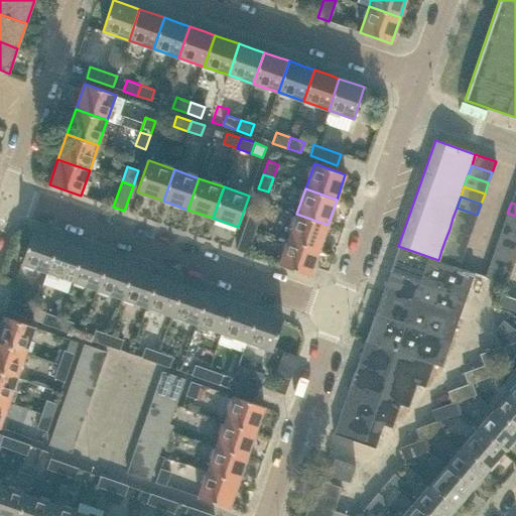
[(474,225),(477,215),(457,208),(453,218),(474,225)]
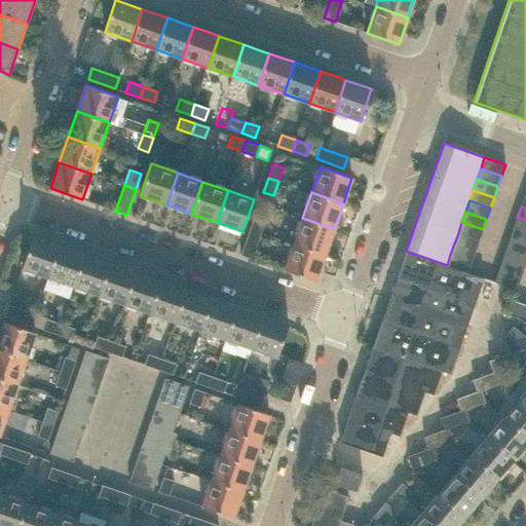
[(251,228),(262,232),(267,217),(256,213),(251,228)]
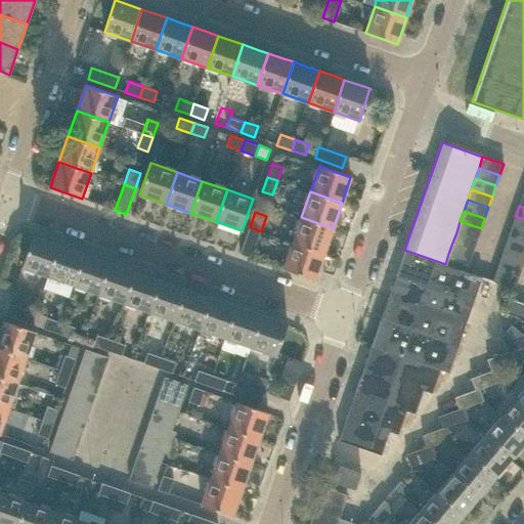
[(523,231),(523,219),(515,216),(512,227),(523,231)]
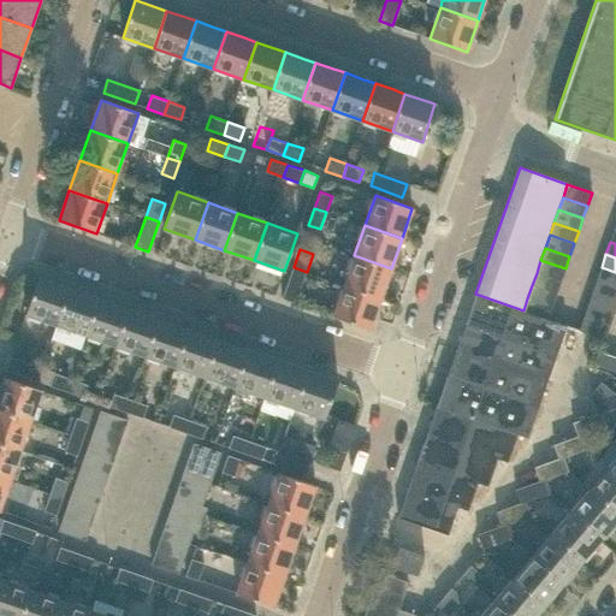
[(380,298),(391,268),(354,255),(344,285),(380,298)]
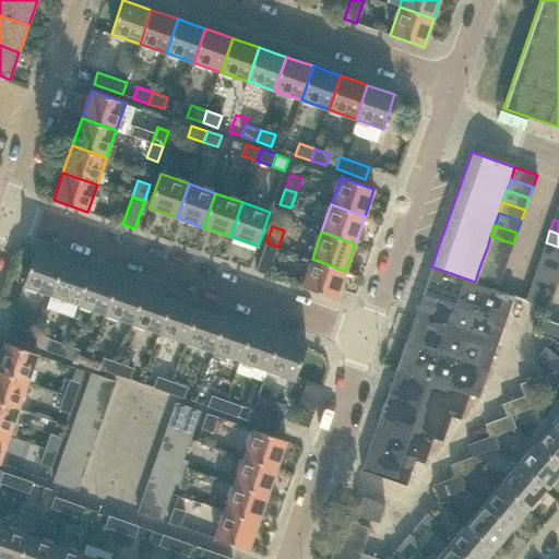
[(509,256),(513,244),(490,236),(487,248),(509,256)]
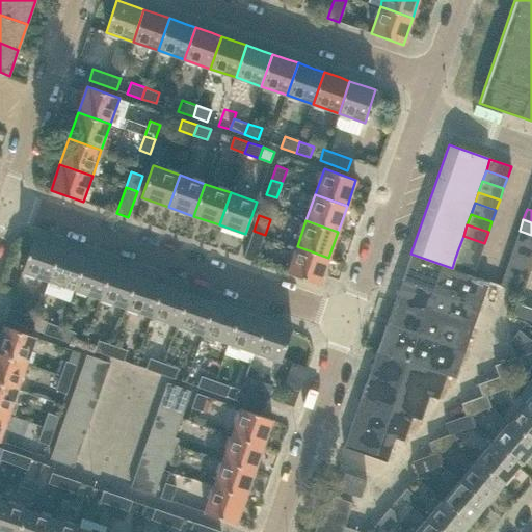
[(255,262),(265,235),(254,231),(243,258),(255,262)]
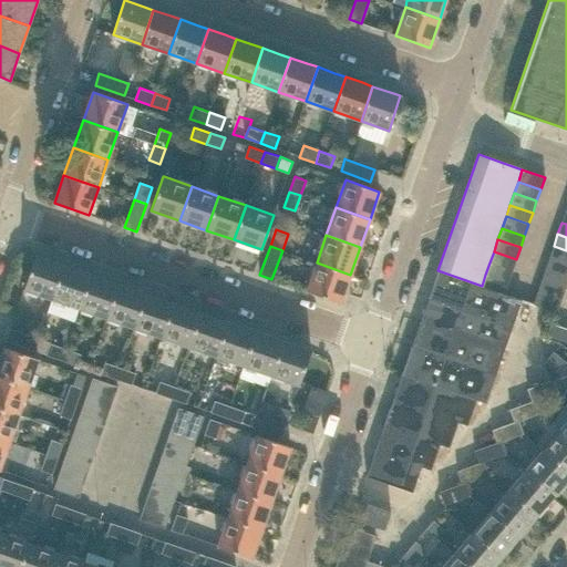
[(566,264),(566,250),(554,246),(549,257),(566,264)]
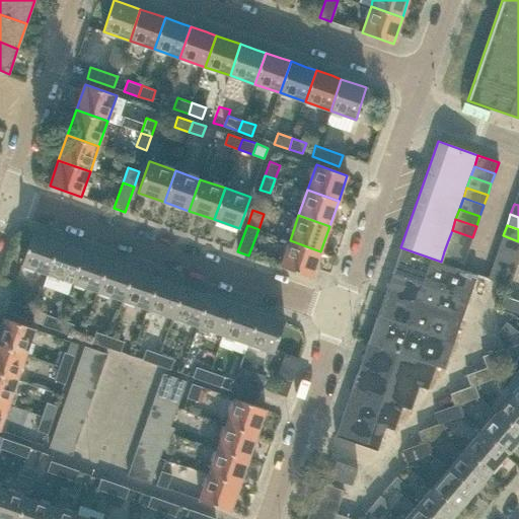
[(468,247),(472,237),(452,230),(448,240),(468,247)]
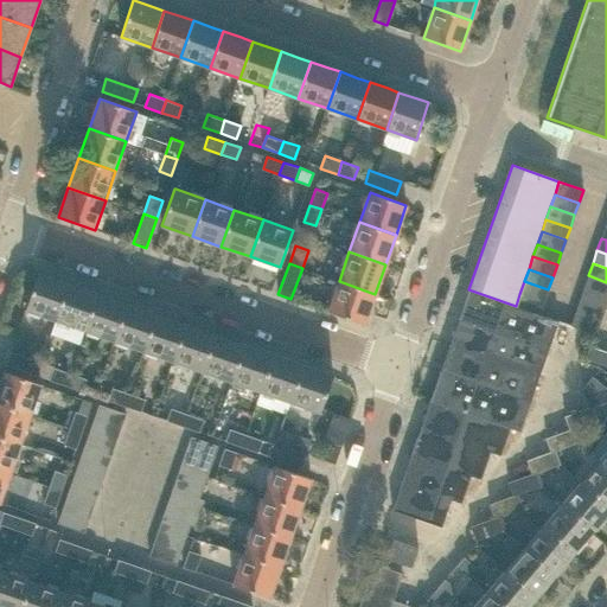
[(69,283),(58,280),(38,273),(26,310),(56,320),(69,283)]
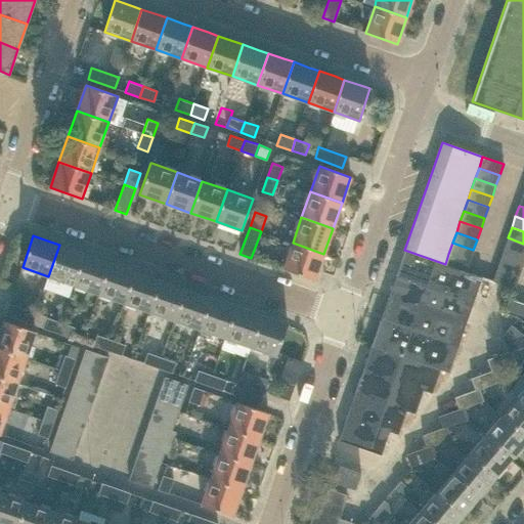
[(523,255),(523,244),(508,237),(504,249),(523,255)]
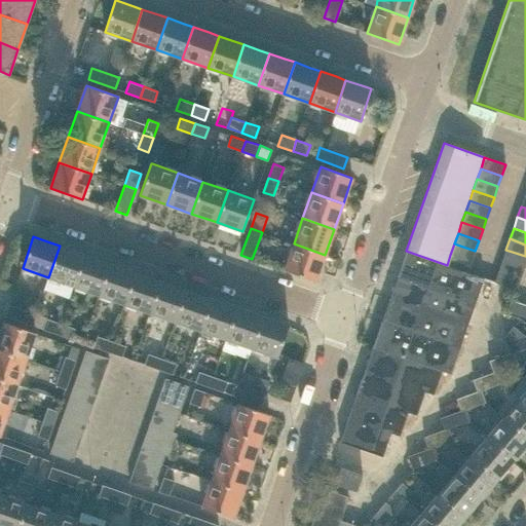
[(315,280),(325,255),(294,243),(285,269),(315,280)]
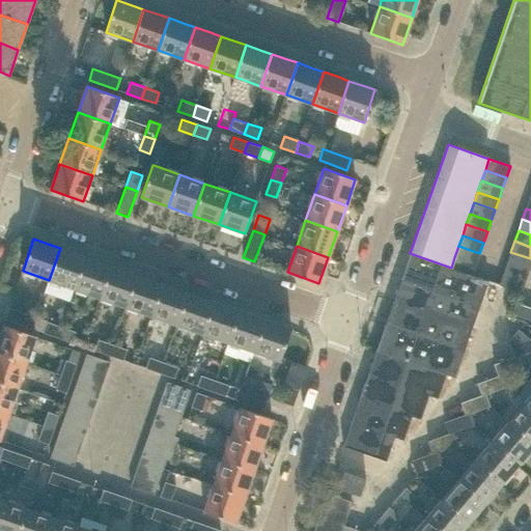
[(476,264),(479,253),(458,246),(454,257),(476,264)]
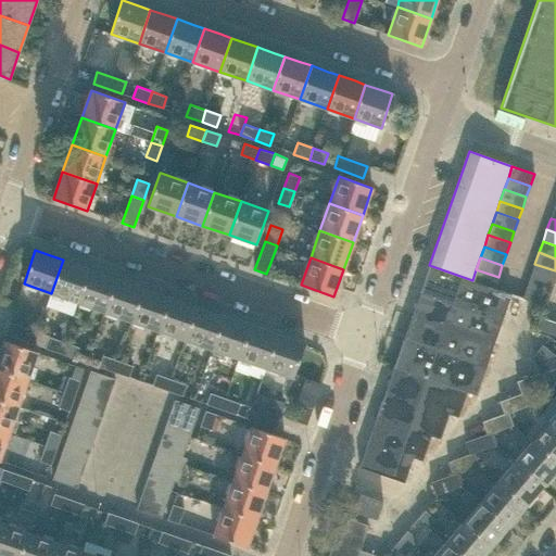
[(89,269),(80,266),(63,260),(51,293),(78,303),(89,269)]
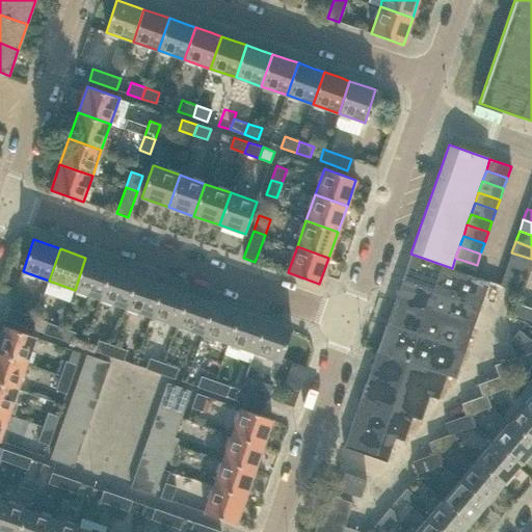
[(530,271),(531,265),(531,259),(511,253),(507,263),(530,271)]
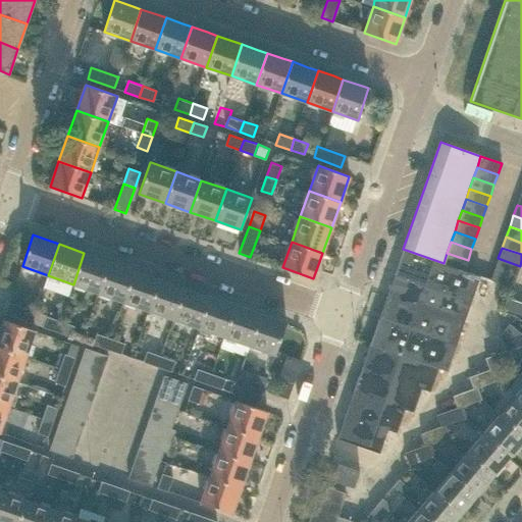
[(480,276),(464,270),(444,263),(403,249),(395,273),(472,300),(480,276)]
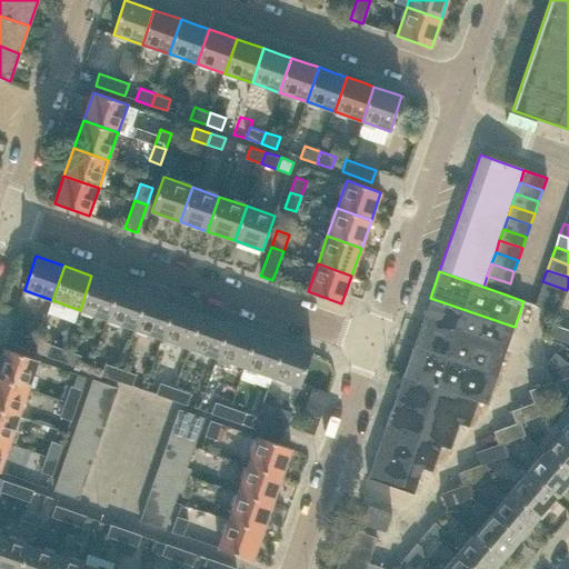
[(119,285),(109,281),(91,276),(80,310),(107,319),(119,285)]
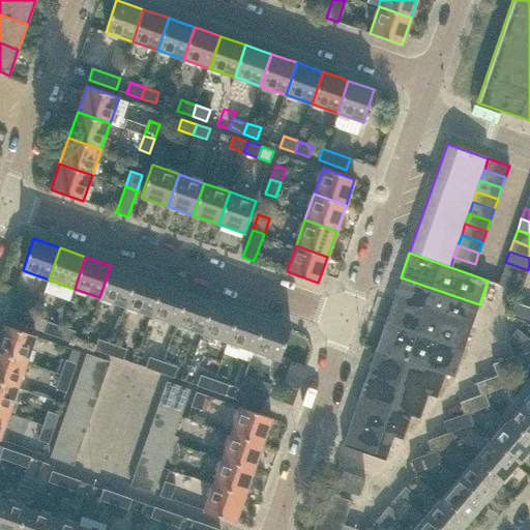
[(471,274),(475,264),(453,257),(450,267),(471,274)]
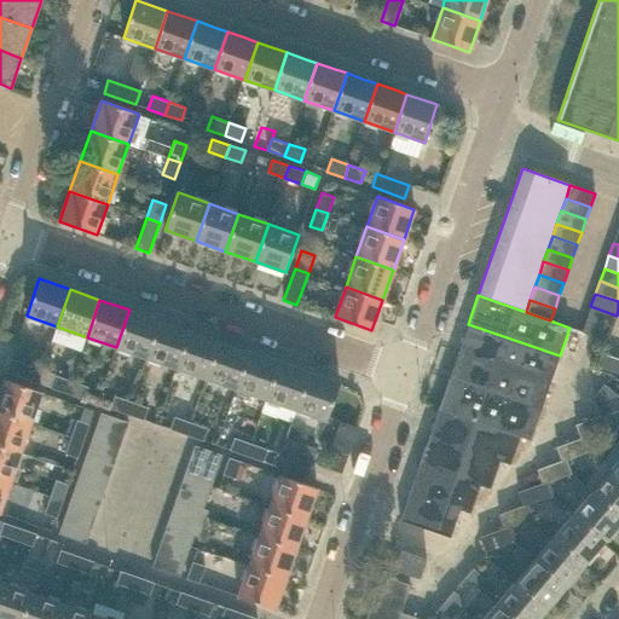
[(612,328),(617,316),(590,306),(586,319),(612,328)]
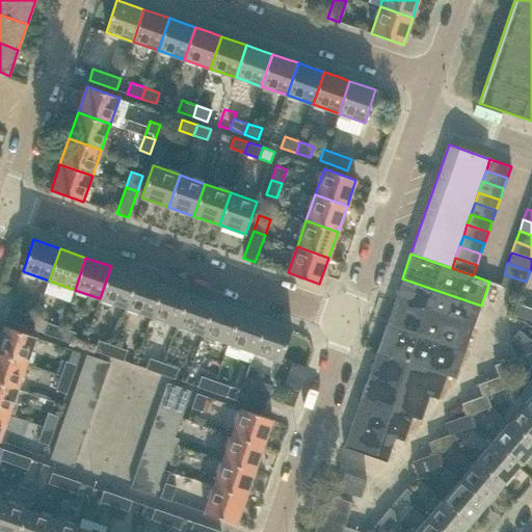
[(137,275),(128,272),(111,266),(100,298),(126,308),(137,275)]
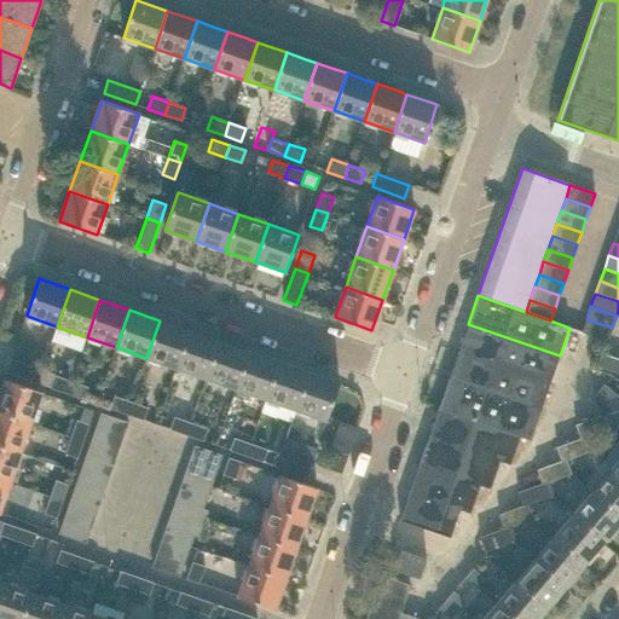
[(586,319),(582,333),(608,341),(612,328),(586,319)]
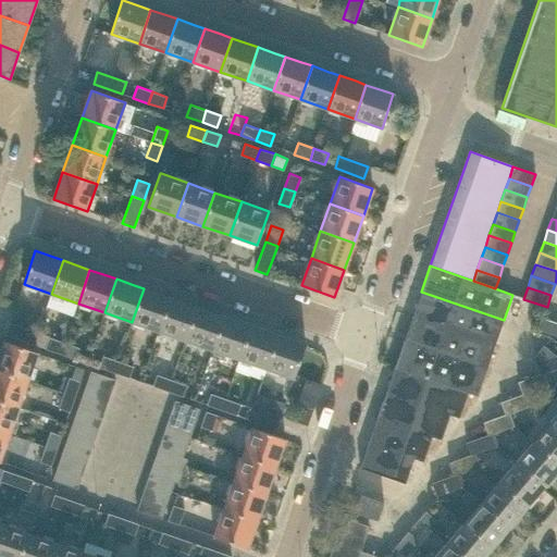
[(171,298),(161,294),(144,288),(132,322),(159,332),(171,298)]
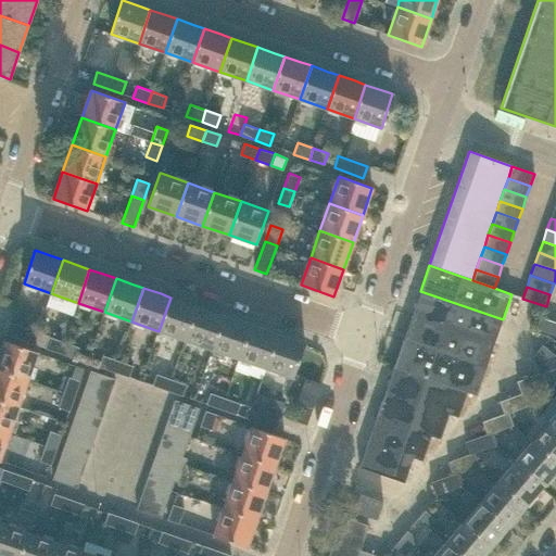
[(494,344),(503,319),(420,291),(412,316),(494,344)]
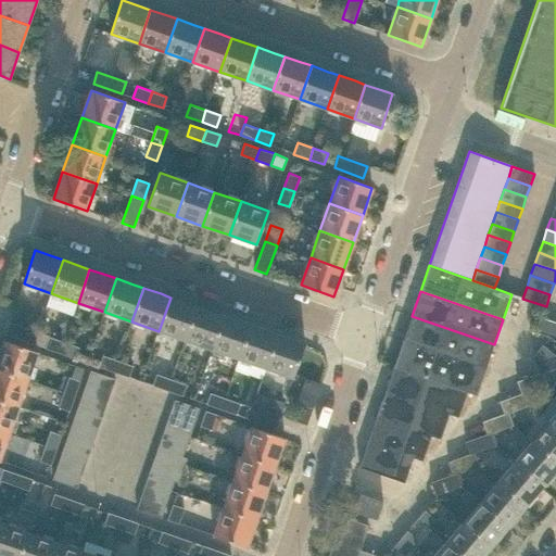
[(197,306),(188,303),(171,298),(159,331),(186,340),(197,306)]
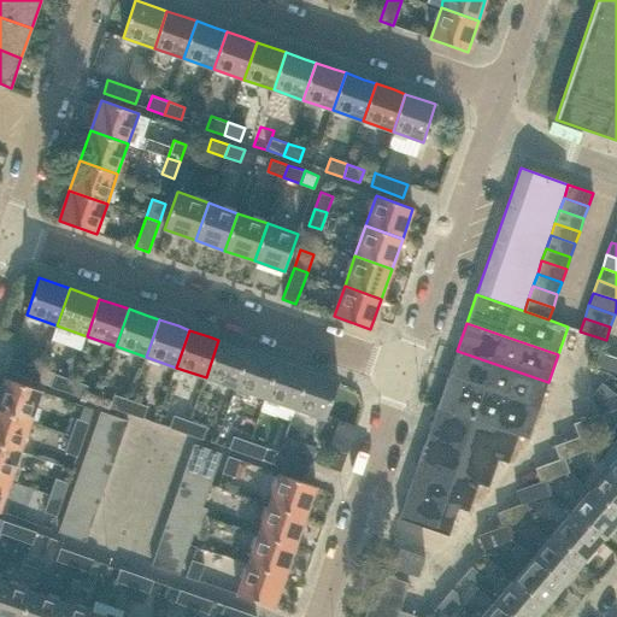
[(248,351),(238,347),(218,340),(206,377),(235,388),(248,351)]
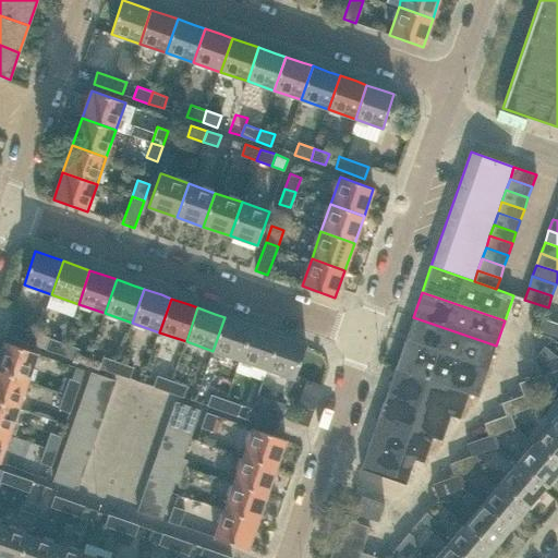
[(252,326),(242,323),(225,317),(213,351),(240,360),(252,326)]
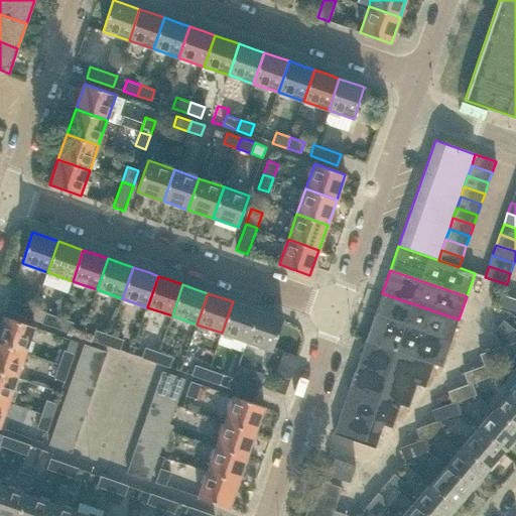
[(450,343),(459,319),(382,293),(374,316),(450,343)]
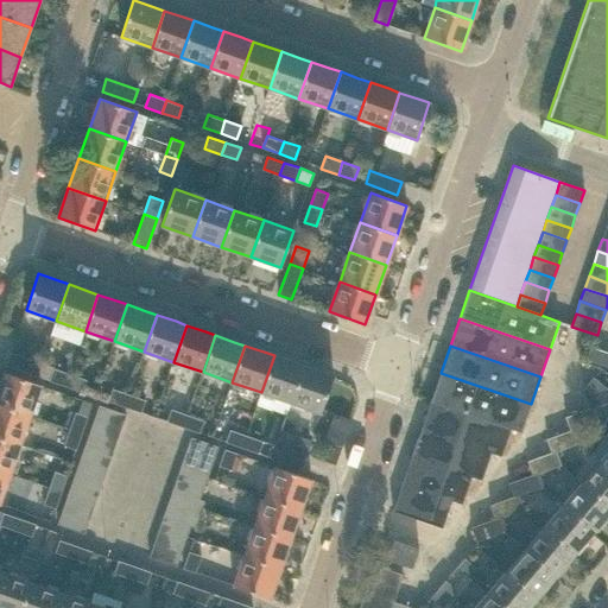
[(43,363),(12,353),(11,352),(6,365),(38,377),(43,363)]
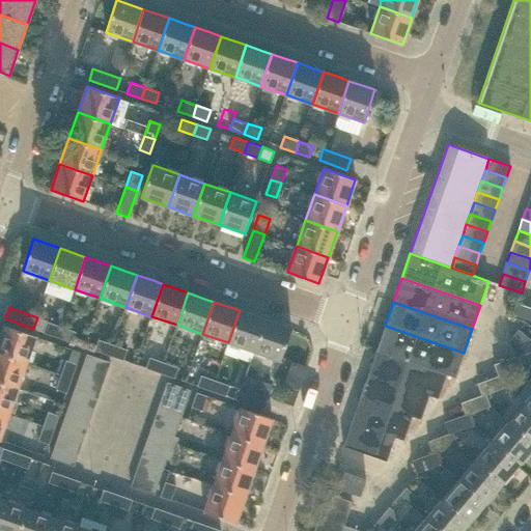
[(266,319),(256,316),(240,310),(228,342),(254,352),(266,319)]
